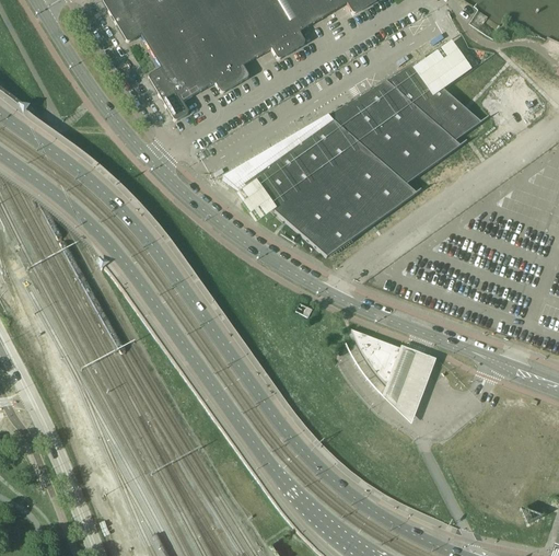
[(104,0),(126,38),(127,39),(128,39),(129,39),(130,39),(141,33),(161,66),(150,72),(149,72),(149,73),(148,74),(148,76),(149,76),(173,117),(174,117),(174,118),(175,118),(176,118),(177,118),(186,113),(187,112),(188,111),(188,109),(188,108),(187,108),(183,100),(214,80),(220,89),(220,90),(221,90),(222,90),(223,90),(224,90),(247,77),(247,76),(248,74),(248,73),(248,72),(243,64),(271,46),(276,55),(277,56),(278,56),(279,57),(280,56),(303,43),(304,42),(304,41),(304,39),(304,38),(299,30),(347,1),(351,10),(352,11),(353,11),(354,11),(356,11),(374,0),(104,0)]
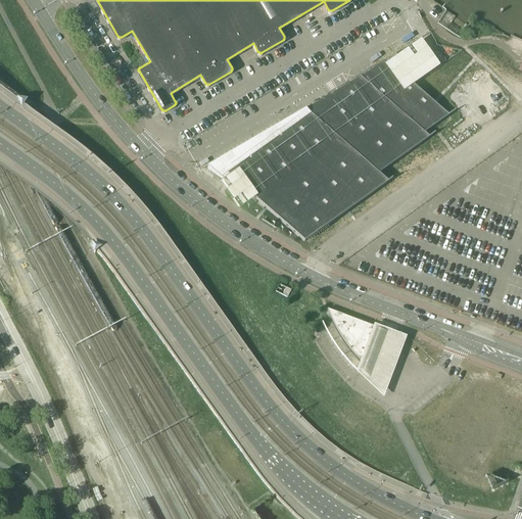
[(461,13),(458,10),(452,18),(463,27),(468,18),(465,15),(465,13),(465,12),(465,11),(464,11),(463,12),(461,13)]
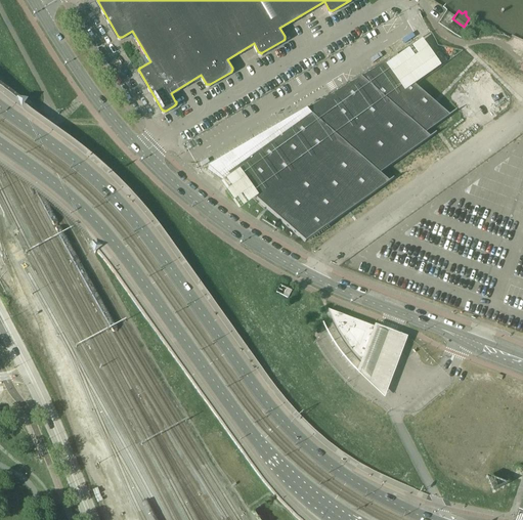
[(387,58),(208,166),(223,177),(229,172),(251,191),(305,239),(389,179),(380,171),(430,134),(425,130),(449,113),(413,81),(387,58)]
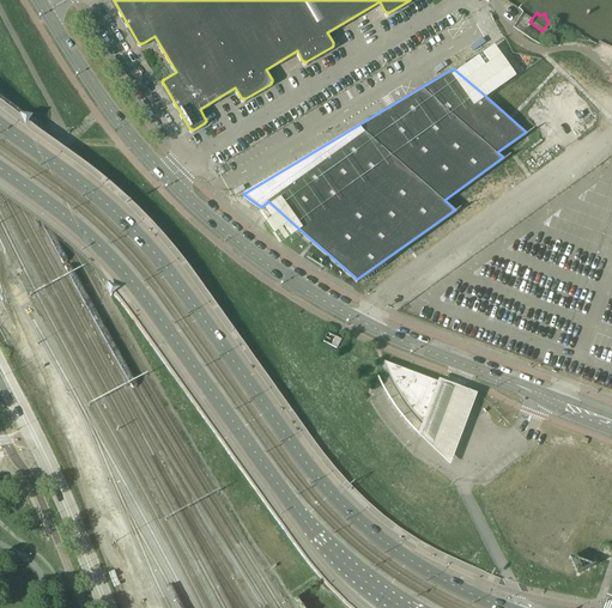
[(337,345),(341,336),(328,329),(323,338),(337,345)]
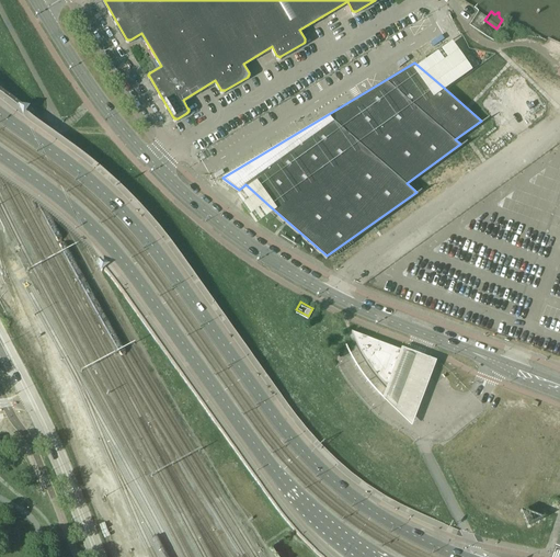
[(388,384),(402,347),(352,328),(355,336),(357,341),(361,348),(364,353),(367,359),(372,364),(376,371),(380,376),(384,381),(388,384)]
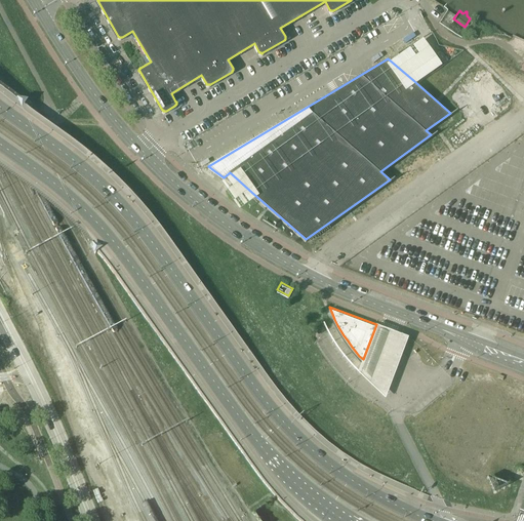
[(376,322),(376,324),(363,359),(359,368),(386,396),(396,368),(409,334),(393,328),(376,322)]
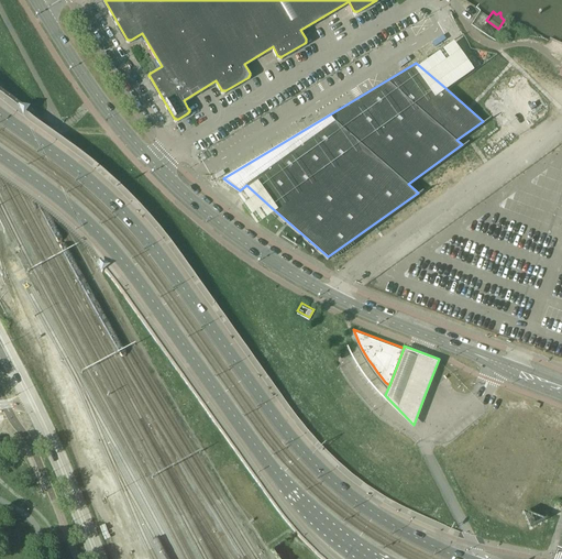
[(377,558),(381,554),(370,548),(363,558),(377,558)]
